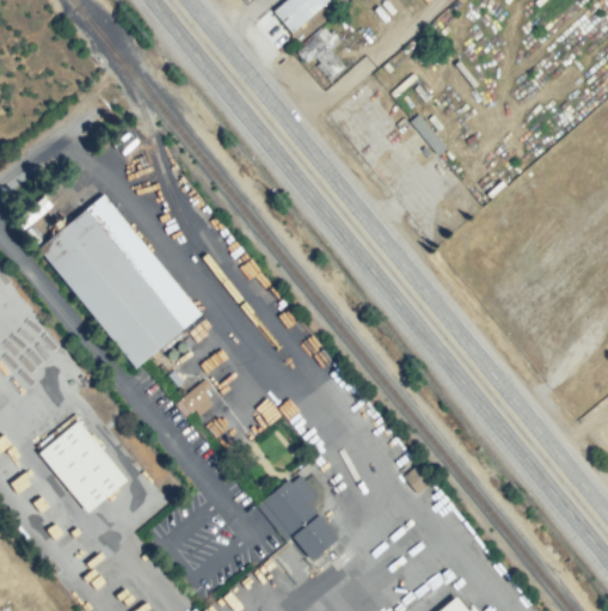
[(330,0),(293,34),(275,12),(288,0),(330,0)]
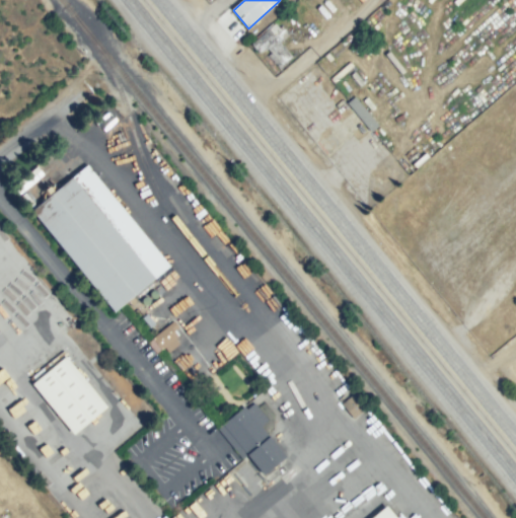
[(341,16),(327,0),(336,0),(346,11),(341,16)]
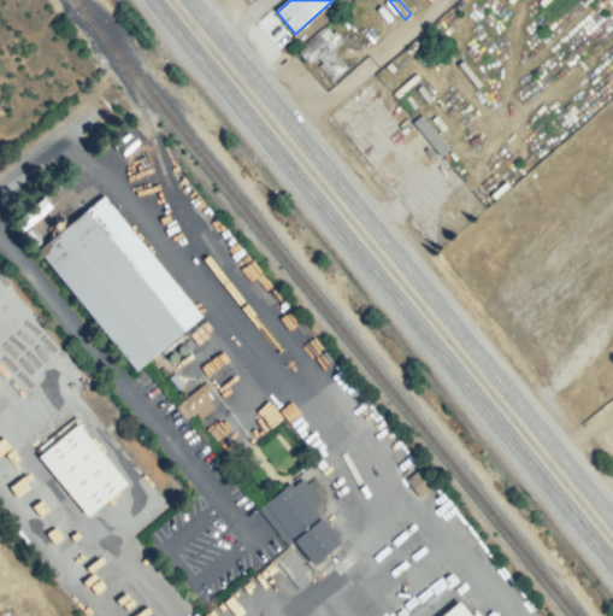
[(337,86),(320,66),(322,65),(319,65),(311,69),(310,66),(308,66),(308,63),(306,59),(301,53),(307,47),(306,45),(325,28),(326,30),(329,28),(334,33),(335,31),(339,35),(340,35),(346,42),(335,51),(351,69),(345,75),(347,77),(337,86)]
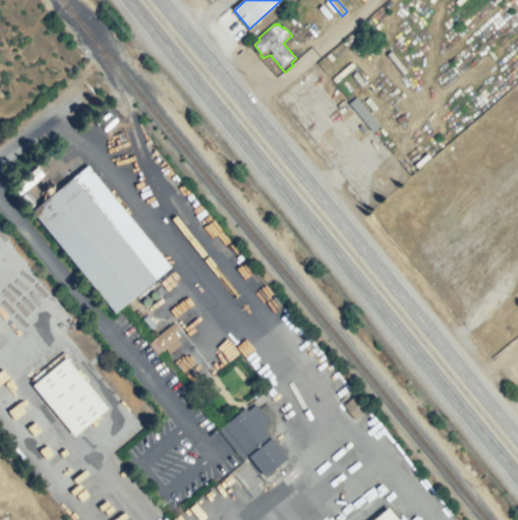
[(403,74),(389,56),(394,51),(409,70),(403,74)]
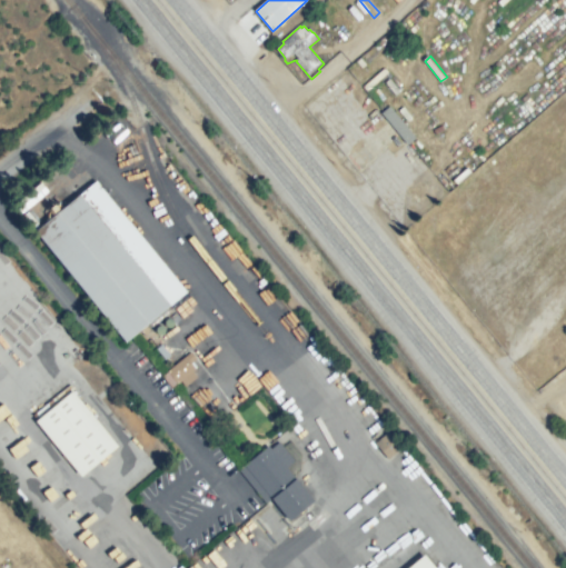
[(364,69),(358,62),(363,58),(368,65),(364,69)]
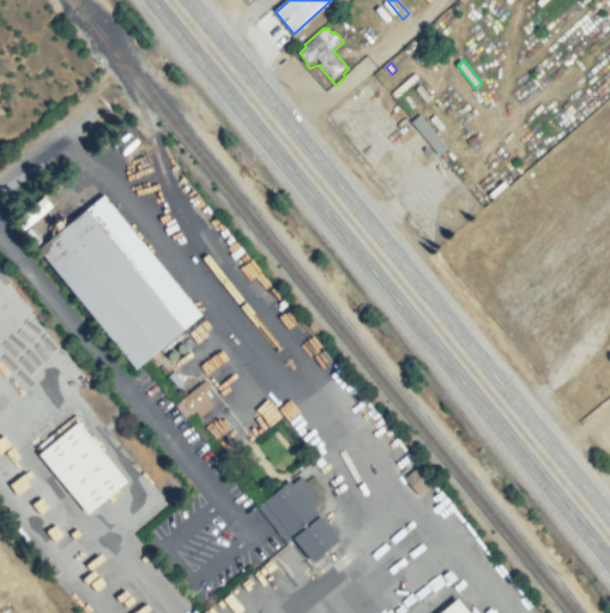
[(397,98),(393,95),(416,73),(421,78),(420,79),(397,98)]
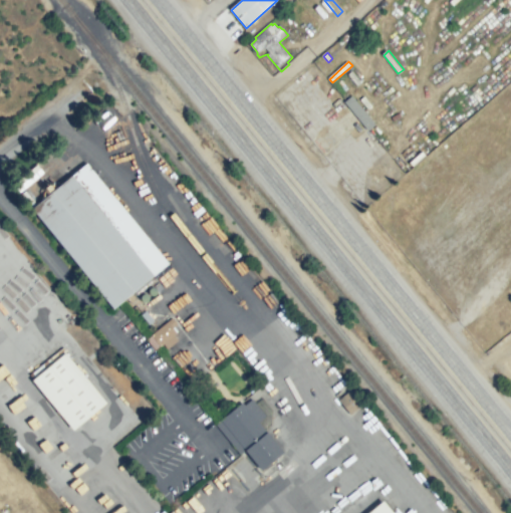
[(358,87),(358,86),(348,74),(353,71),(362,83),(358,87)]
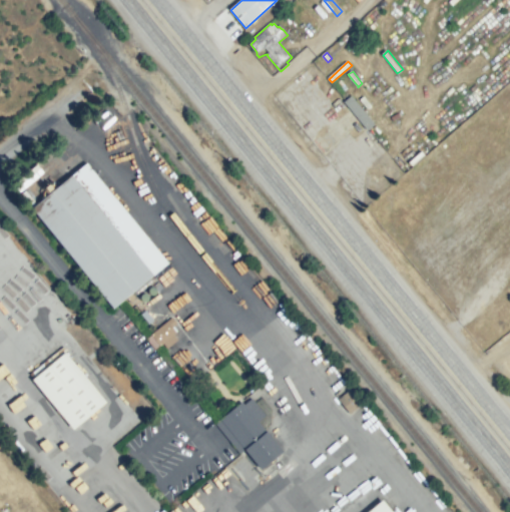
[(369,131),(345,102),(353,95),(376,125),(369,131)]
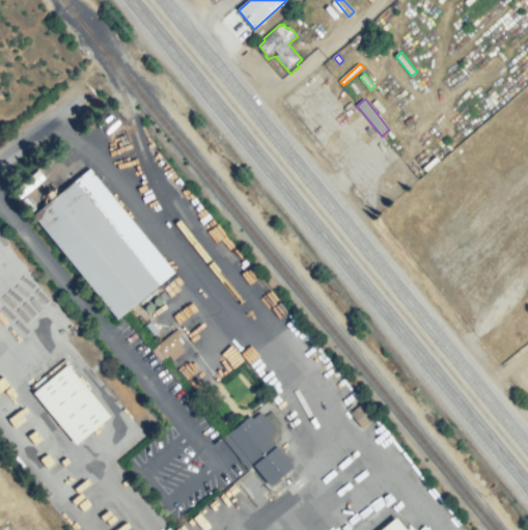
[(427,172),(424,168),(437,157),(441,161),(427,172)]
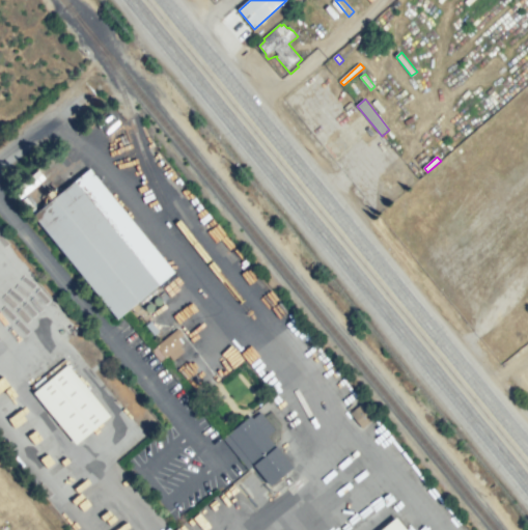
[(118,319),(34,216),(91,169),(176,273),(175,273),(179,277),(165,289),(161,285),(118,319)]
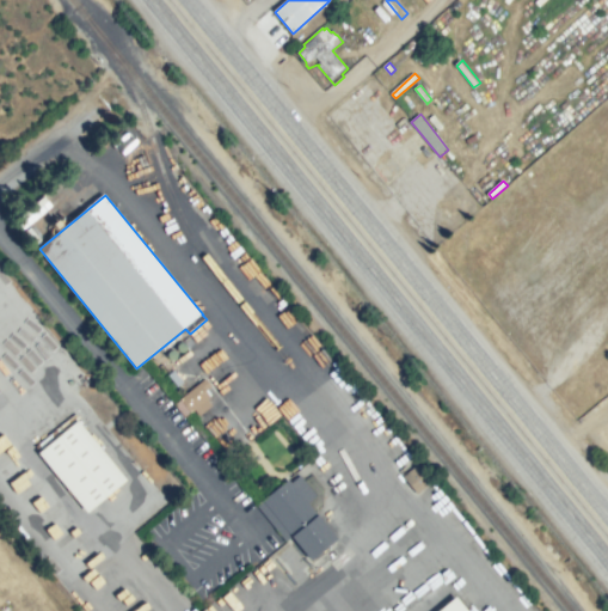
[(179,388),(170,376),(176,371),(185,383),(179,388)]
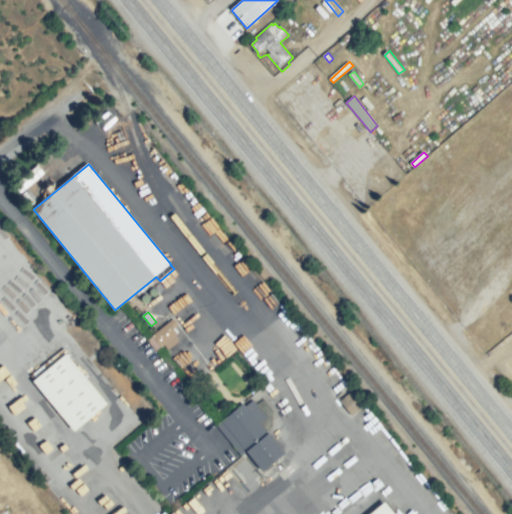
[(157,352),(148,341),(154,336),(175,318),(180,325),(175,329),(179,334),(157,352)]
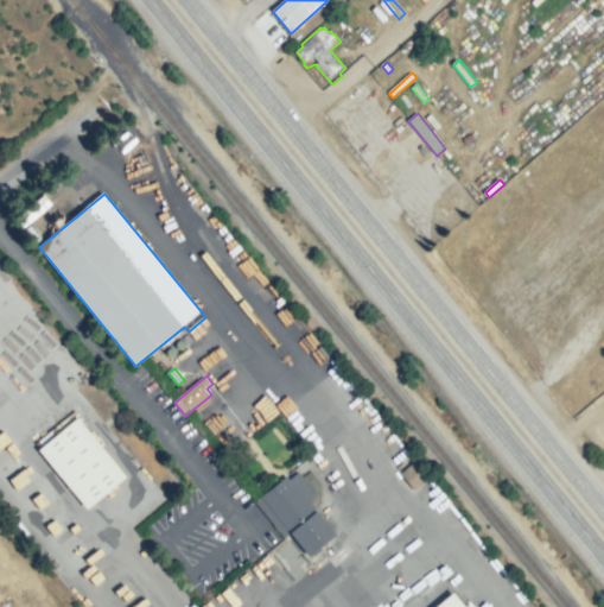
[(603,417),(589,429),(603,448),(603,417)]
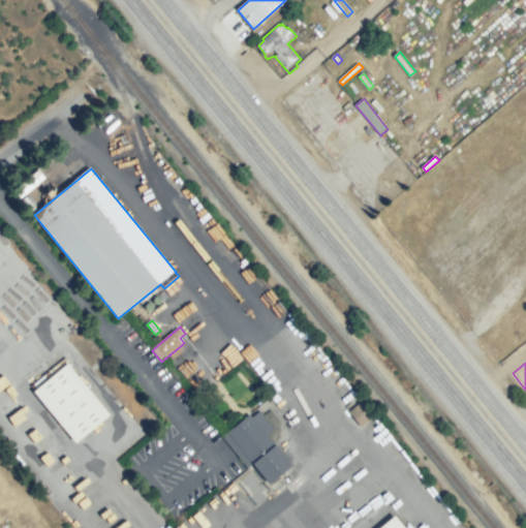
[(76,443),(34,392),(68,364),(111,415),(76,443)]
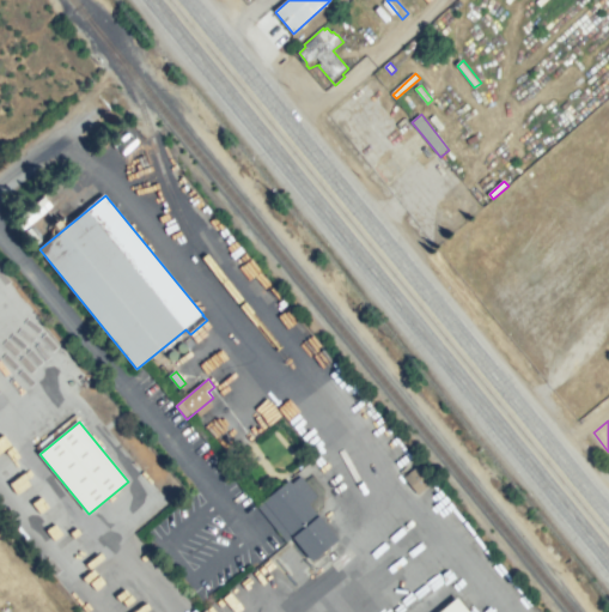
[(420,496),(405,478),(420,466),(434,484),(420,496)]
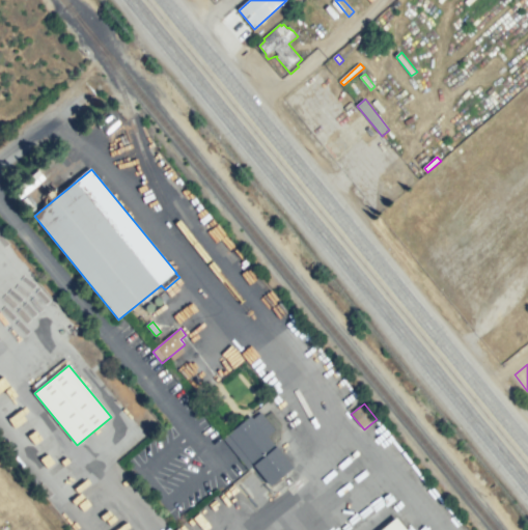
[(283,424),(282,438),(278,441),(272,435),(269,437),(295,468),(272,486),(254,466),(249,470),(224,439),(251,416),(254,419),(261,413),(266,417),(273,411),(283,424)]
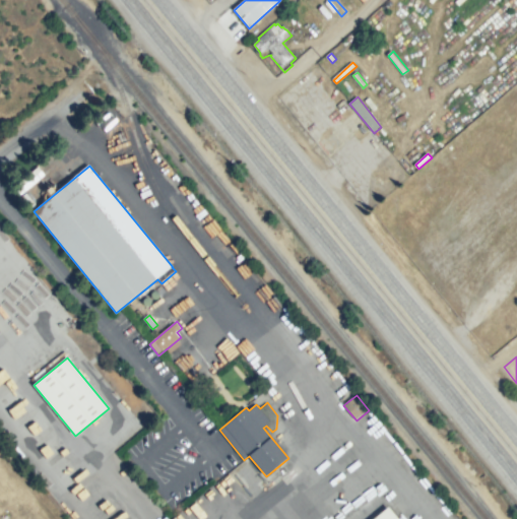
[(374,518),(389,507),(398,518),(374,518)]
